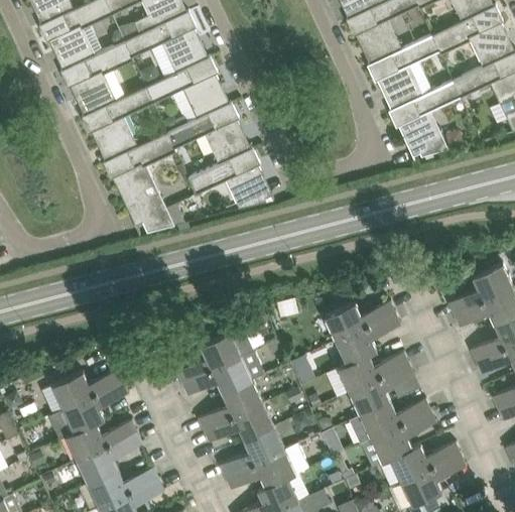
[(29,0),(33,8),(36,7),(39,15),(44,13),(48,22),(74,10),(69,0),(29,0)]
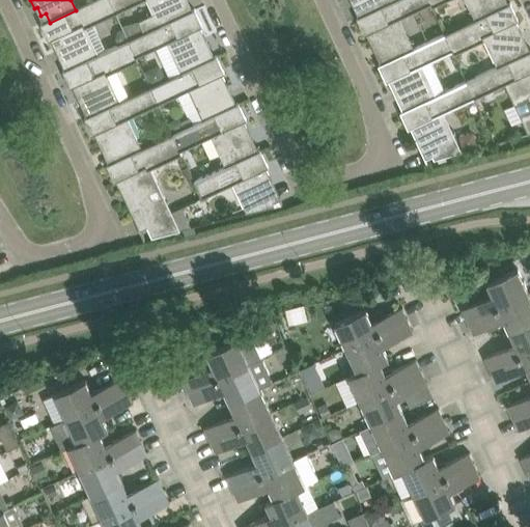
[(43,26),(40,27),(48,44),(51,43),(56,55),(57,56),(59,55),(63,62),(67,60),(72,70),(98,57),(85,30),(92,27),(115,16),(108,0),(96,0),(95,1),(76,10),(50,23),(43,26)]
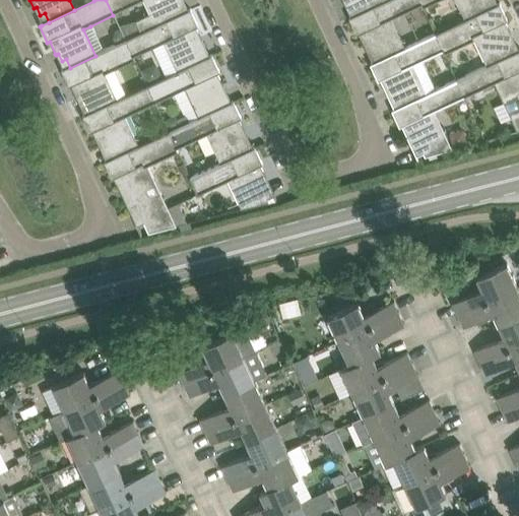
[(106,0),(113,15),(143,2),(150,16),(135,23),(141,35),(155,27),(181,16),(177,7),(181,5),(179,0),(106,0)]
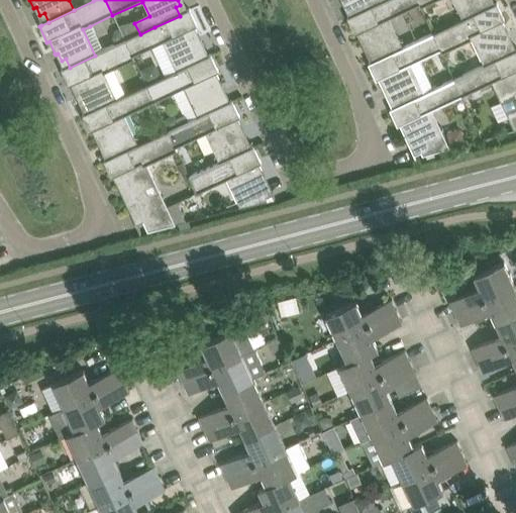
[(339,0),(341,2),(341,3),(344,2),(347,9),(351,7),(355,16),(381,4),(389,0),(339,0)]
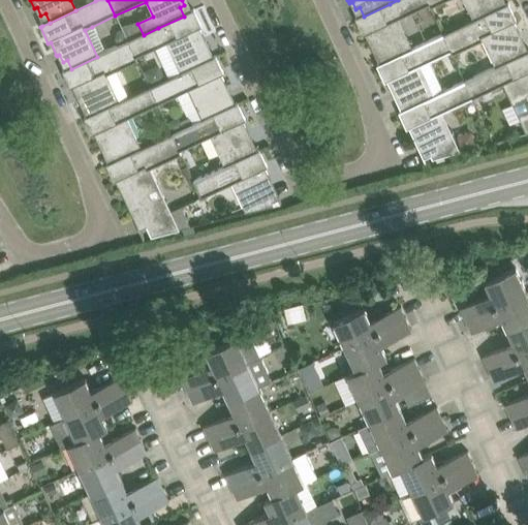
[(356,20),(354,21),(363,37),(365,36),(371,50),(374,49),(377,56),(381,54),(386,63),(412,51),(398,21),(428,7),(425,0),(398,0),(390,4),(364,17),(356,20)]
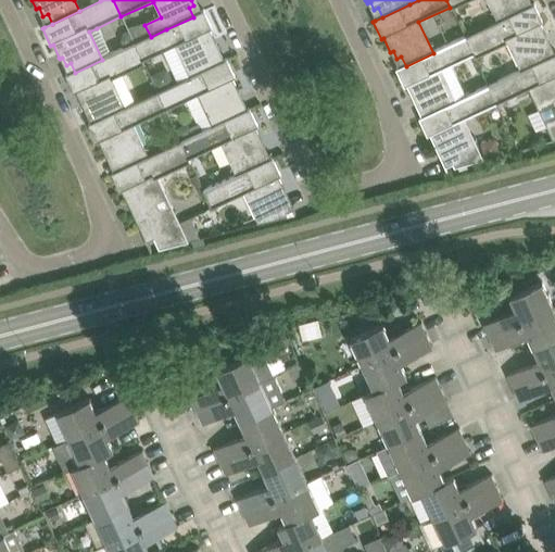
[(446,0),(450,8),(451,11),(452,10),(474,0),(486,0),(497,24),(525,11),(519,1),(522,0),(446,0)]
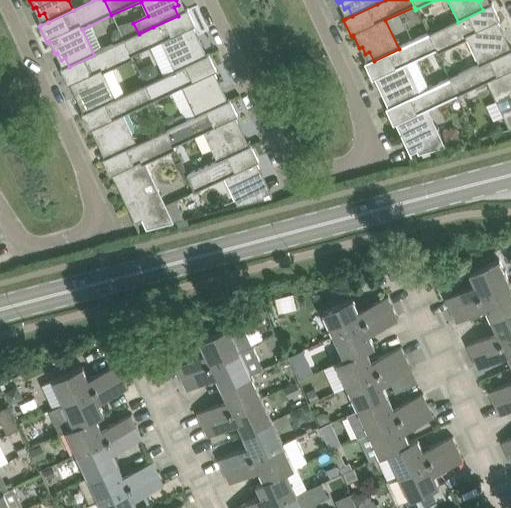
[(458,22),(428,36),(436,52),(467,41),(479,67),(504,56),(500,47),(504,45),(500,37),(503,36),(497,23),(499,22),(492,6),(490,7),(483,10),(458,22)]
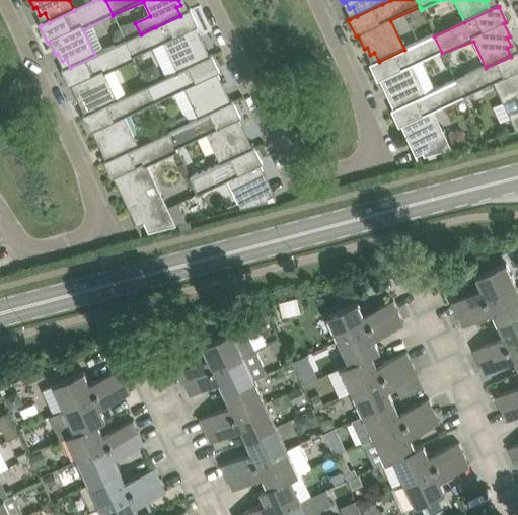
[(141,34),(126,42),(126,43),(133,59),(152,50),(163,45),(176,74),(202,62),(198,53),(203,51),(199,44),(202,42),(201,42),(196,29),(198,28),(190,11),(188,13),(180,16),(155,27),(141,34)]
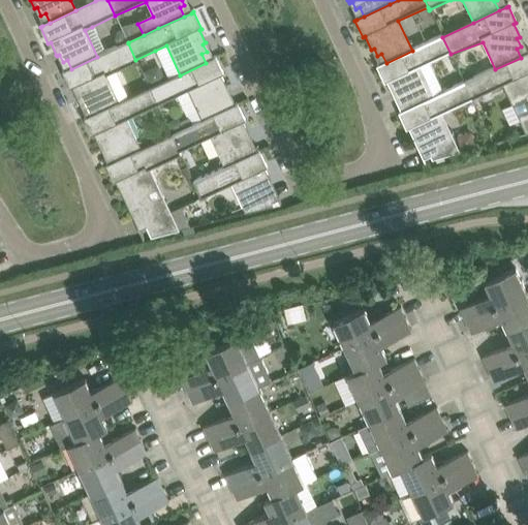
[(127,43),(122,32),(117,35),(114,41),(117,48),(127,43)]
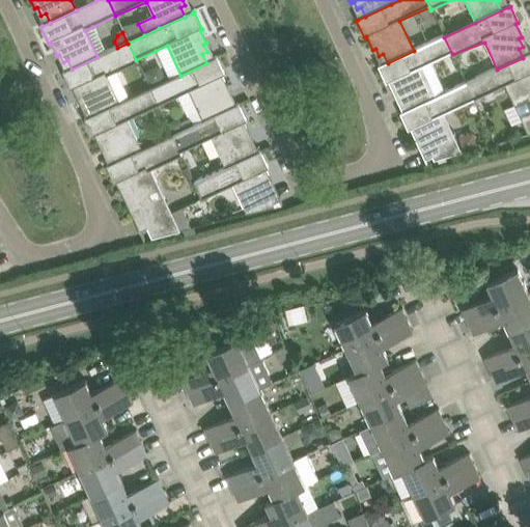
[(381,66),(378,67),(386,85),(388,84),(394,96),(397,95),(400,104),(406,101),(410,110),(436,99),(433,92),(421,68),(452,54),(444,37),(414,51),(388,63),(381,66)]
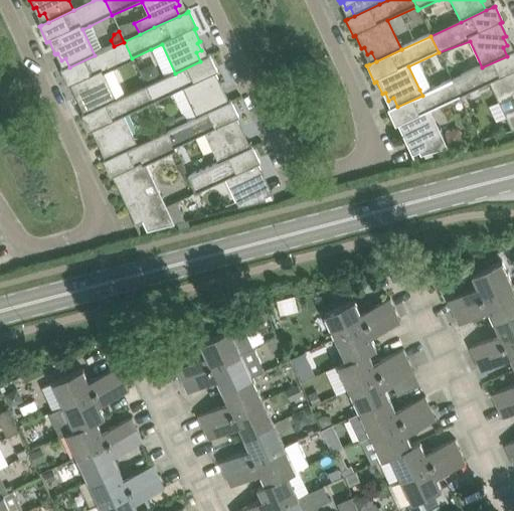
[(62,70),(60,71),(67,89),(70,87),(75,100),(76,100),(78,99),(82,106),(87,104),(91,113),(116,102),(104,74),(134,61),(132,58),(125,42),(125,41),(124,42),(114,46),(102,52),(95,55),(69,67),(62,70)]
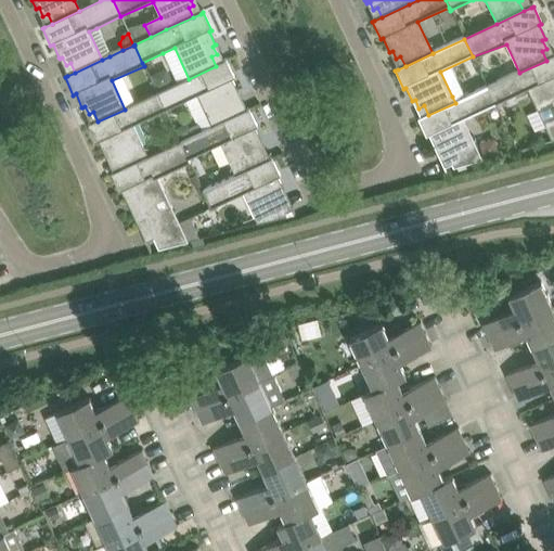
[(519,73),(487,88),(488,88),(495,105),(517,95),(527,90),(545,130),(552,143),(553,141),(553,56),(546,61),(519,73)]
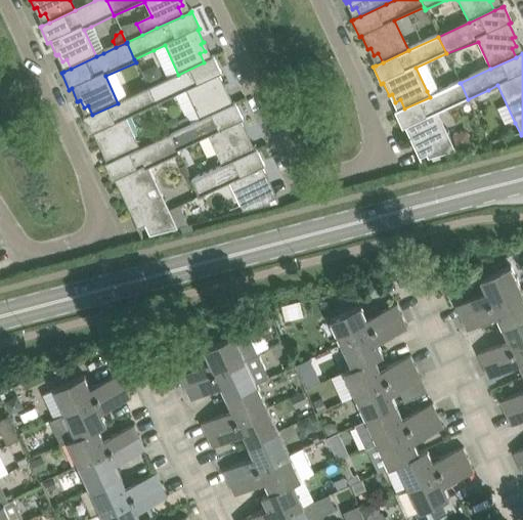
[(167,80),(148,89),(157,105),(177,95),(187,118),(191,125),(201,121),(226,109),(221,99),(226,97),(222,90),(225,89),(225,88),(219,76),(221,75),(214,58),(211,59),(204,62),(178,75),(167,80)]
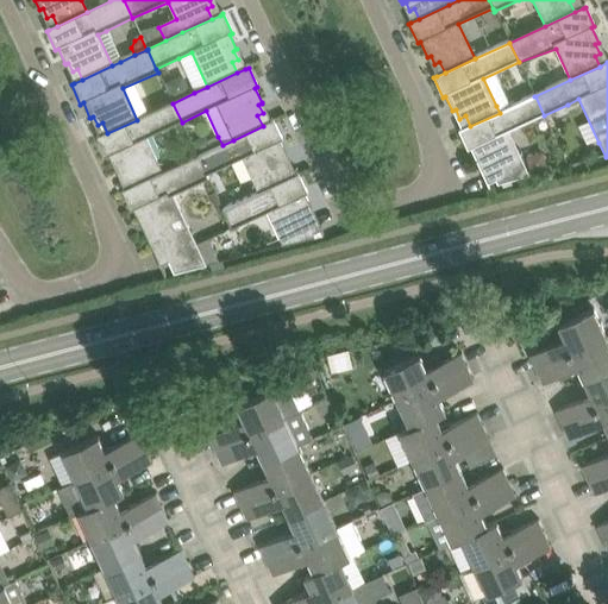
[(165,85),(173,101),(189,93),(182,76),(165,85)]
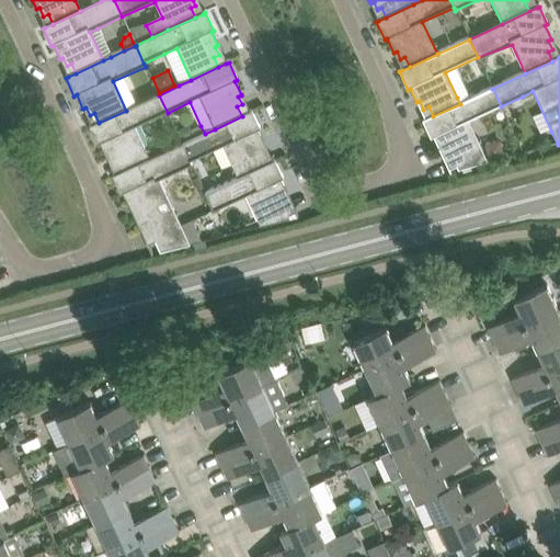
[(425,121),(423,122),(431,139),(433,138),(440,151),(440,152),(443,150),(446,159),(452,157),(457,168),(458,172),(488,163),(468,122),(501,106),(493,89),(492,89),(468,100),(460,104),(433,116),(425,121)]
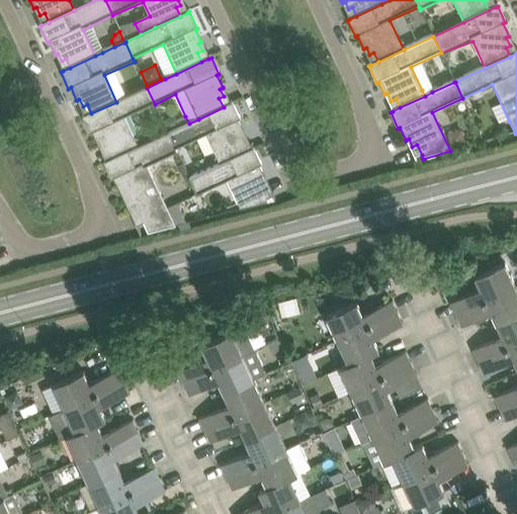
[(84,116),(82,118),(90,135),(92,134),(98,146),(100,145),(104,153),(108,151),(113,159),(138,148),(124,118),(155,104),(147,88),(116,102),(91,113),(84,116)]
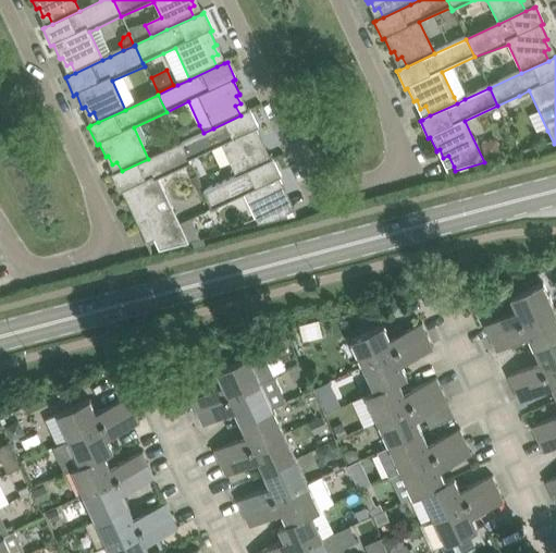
[(193,138),(181,144),(190,164),(189,161),(221,146),(236,177),(263,166),(259,156),(263,154),(260,145),(262,144),(256,130),(258,128),(250,111),(248,112),(241,115),(213,128),(204,133),(193,138)]
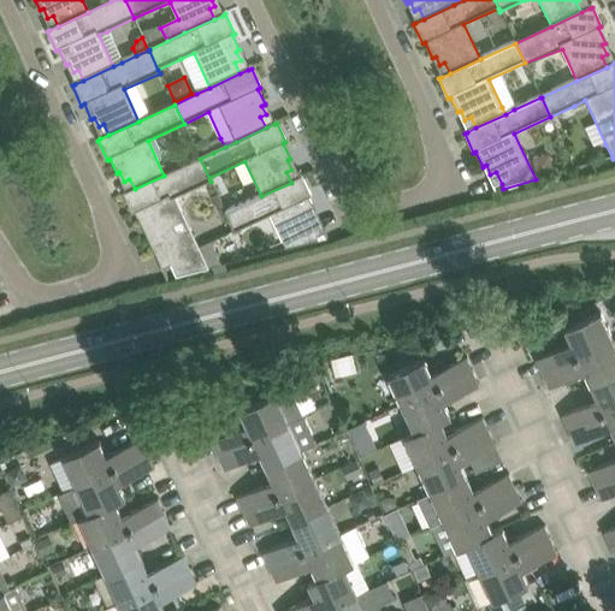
[(207,140),(194,146),(200,158),(213,152),(210,144),(207,140)]
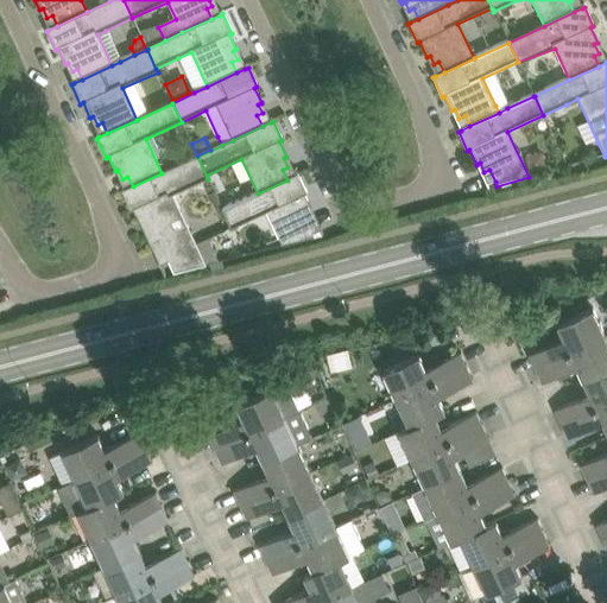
[(543,159),(535,156),(524,158),(529,175),(547,170),(543,159)]
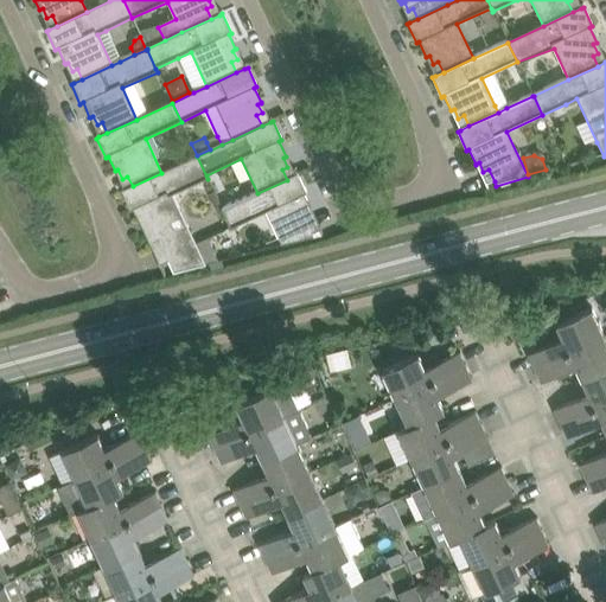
[(125,191),(121,192),(131,211),(133,210),(140,225),(144,224),(157,254),(163,251),(167,263),(173,275),(205,266),(218,262),(206,239),(196,245),(172,196),(208,179),(197,157),(161,173),(133,186),(125,191)]
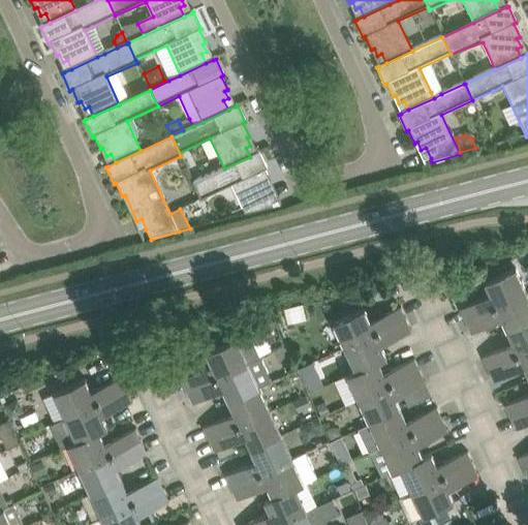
[(193,183),(193,184),(200,201),(233,186),(246,215),(274,208),(272,205),(268,194),(272,192),(269,184),(271,183),(265,171),(268,170),(259,152),(257,153),(250,157),(224,168),(193,183)]
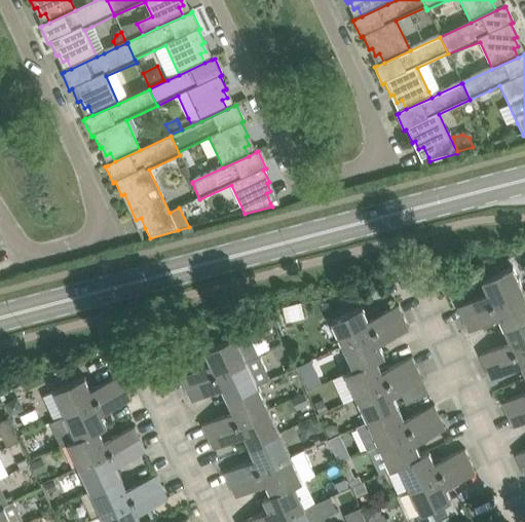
[(193,232),(192,229),(192,227),(182,230),(182,231),(183,236),(193,233),(193,232)]
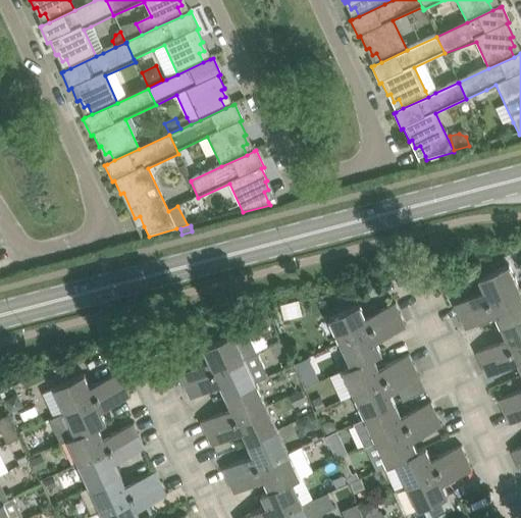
[(454,307),(459,319),(519,291),(508,267),(478,281),(483,294),(454,307)]
